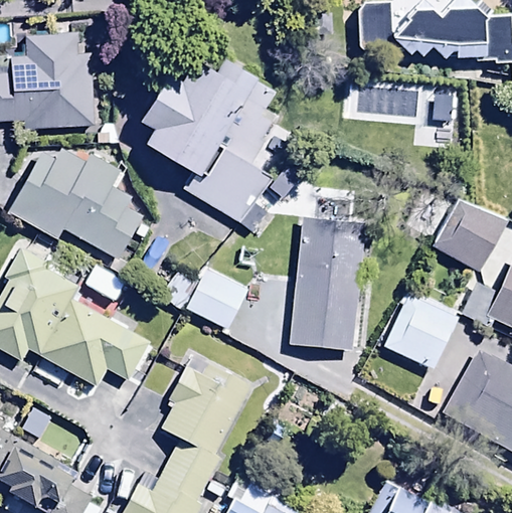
[(361,0),(357,6),(357,42),(362,46),(406,46),(409,49),(413,43),(423,52),(431,40),(445,53),(451,44),(455,44),(455,52),(476,52),(476,57),(510,60),(511,98),(511,11),(486,11),(475,0),(361,0)]
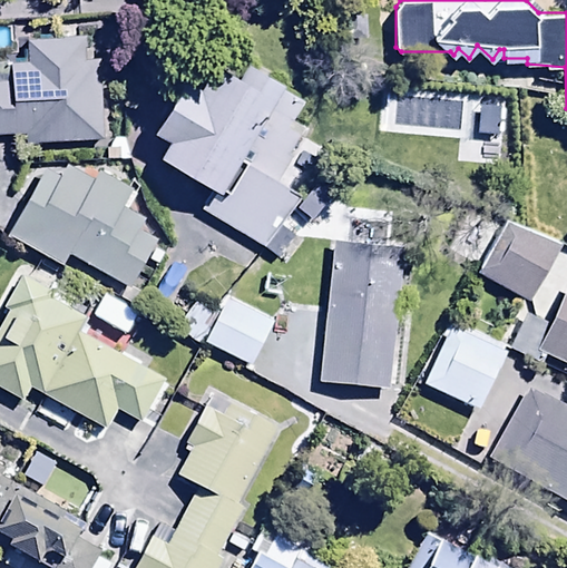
[(0,129),(26,128),(27,140),(105,137),(100,57),(88,58),(87,35),(35,37),(33,18),(20,19),(21,38),(29,37),(30,59),(10,60),(11,77),(0,77),(0,129)]
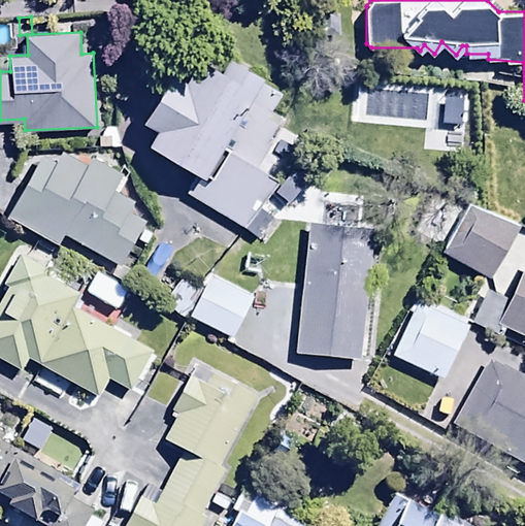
[(168,66),(142,116),(156,123),(146,140),(200,168),(186,194),(250,227),(276,175),(257,165),(279,124),(268,119),(284,90),(258,75),(261,68),(231,52),(226,62),(195,45),(182,73),(168,66)]
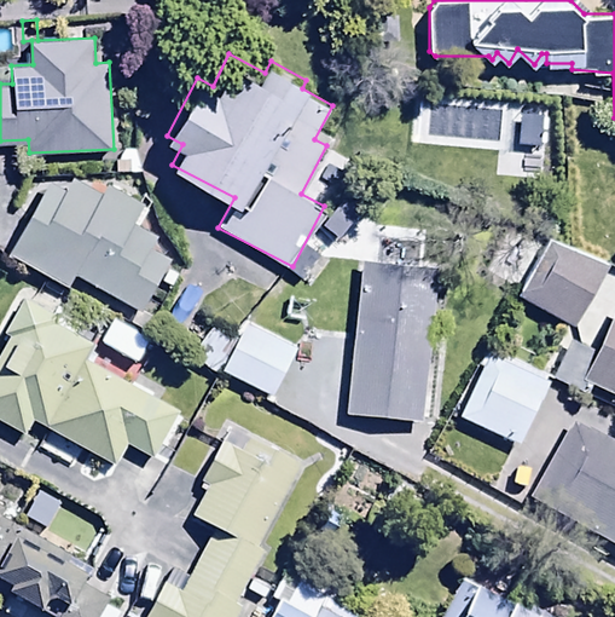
[(50,179),(7,253),(68,287),(75,272),(144,311),(174,259),(152,247),(158,235),(139,223),(150,202),(110,179),(103,191),(71,173),(64,188),(50,179)]
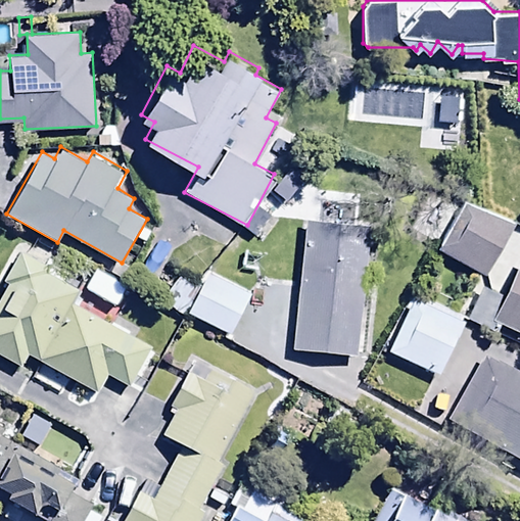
[(436,246),(484,274),(513,225),(466,197),(436,246)]
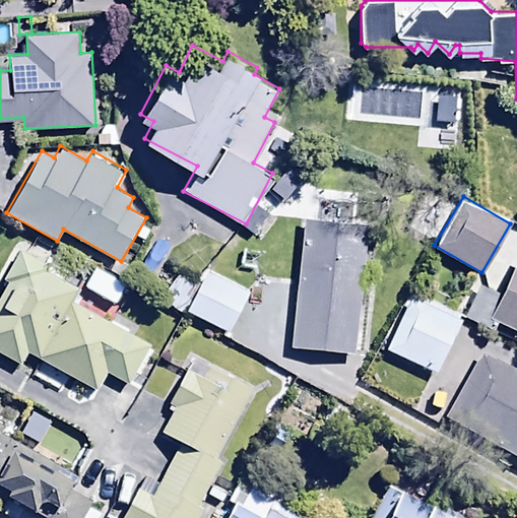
[(305,218),(293,347),(357,353),(371,205),(322,201),(320,220),(305,218)]
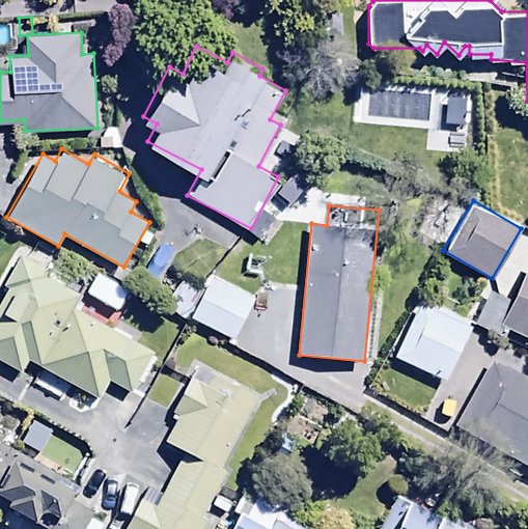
[(10,288),(0,306),(0,358),(22,371),(29,359),(101,400),(112,381),(131,392),(155,352),(81,310),(87,299),(76,293),(87,273),(40,246),(33,258),(23,253),(4,285),(10,288)]
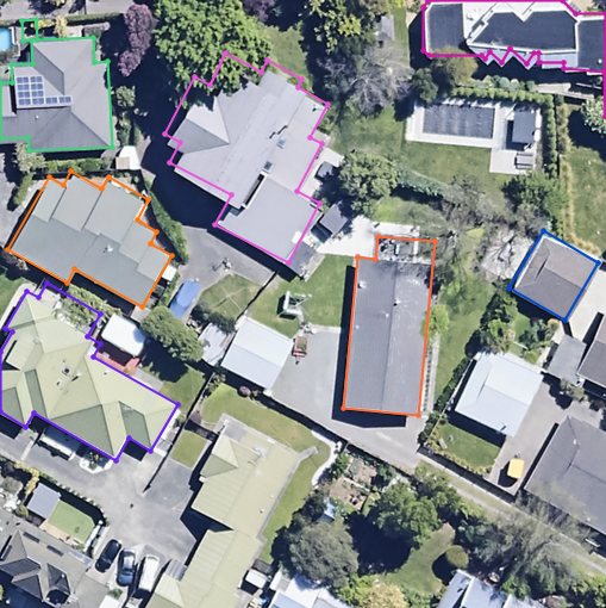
[(605,309),(589,342),(567,333),(549,372),(574,384),(578,376),(605,389),(605,309)]
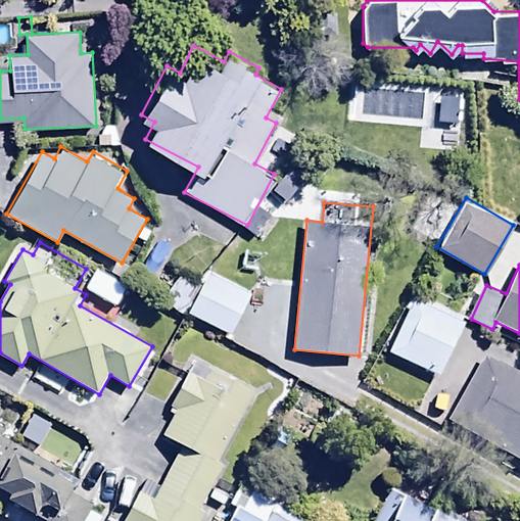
[(96,270),(84,291),(114,309),(126,287),(96,270)]
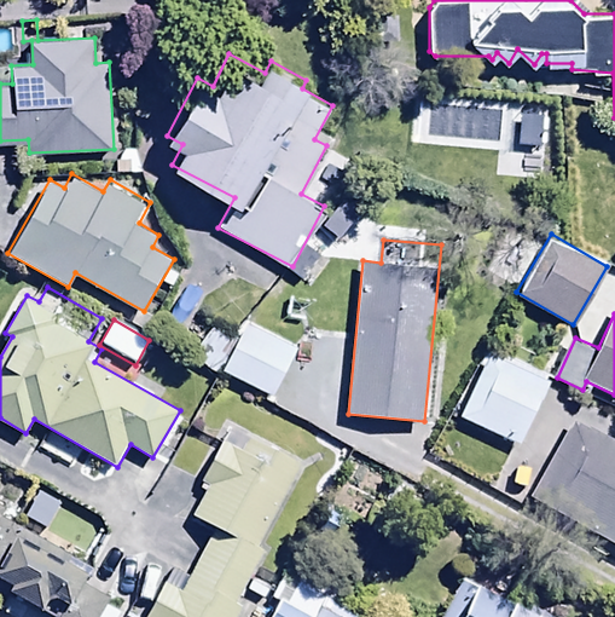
[(247,323),(233,352),(208,339),(197,362),(274,397),(299,349),(247,323)]
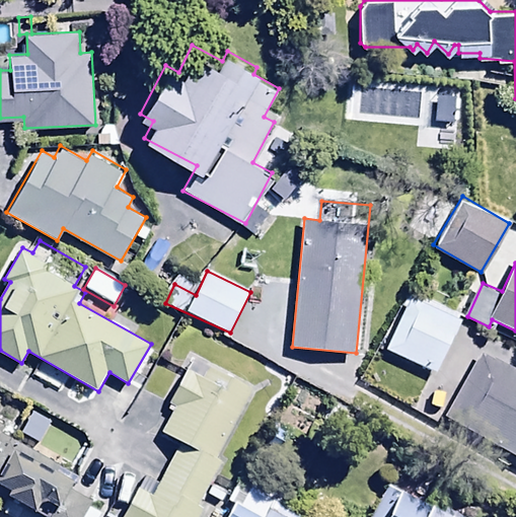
[(414,290),(385,349),(437,373),(464,314),(414,290)]
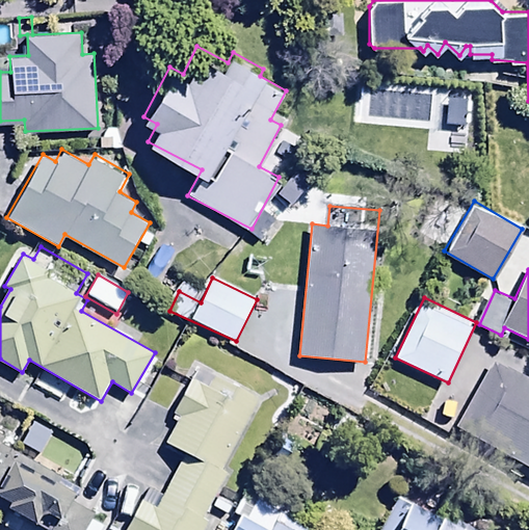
[(528,375),(496,358),(455,428),(528,469),(528,375)]
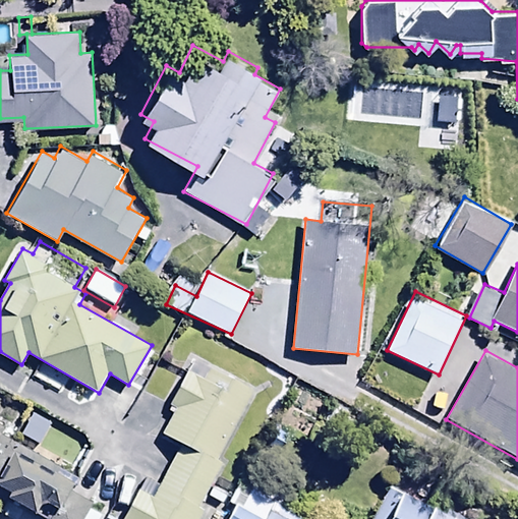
[(114,491),(133,501),(122,518),(197,518),(205,508),(199,505),(223,463),(217,459),(255,392),(210,366),(204,377),(190,369),(169,407),(174,410),(161,434),(180,444),(158,483),(127,467),(114,491)]
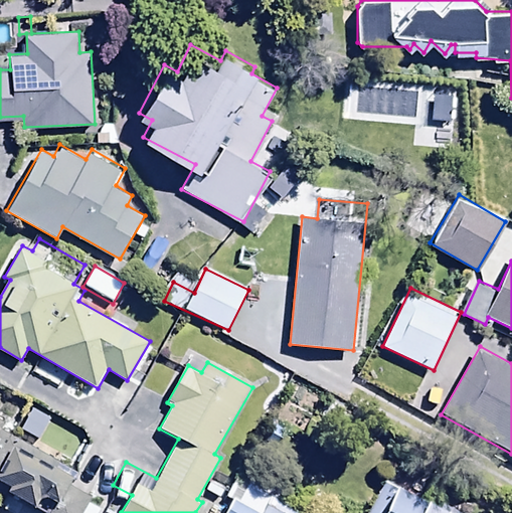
[(0,488),(44,512),(99,512),(102,509),(89,502),(91,497),(69,485),(76,472),(3,432),(8,422),(0,417),(0,488)]
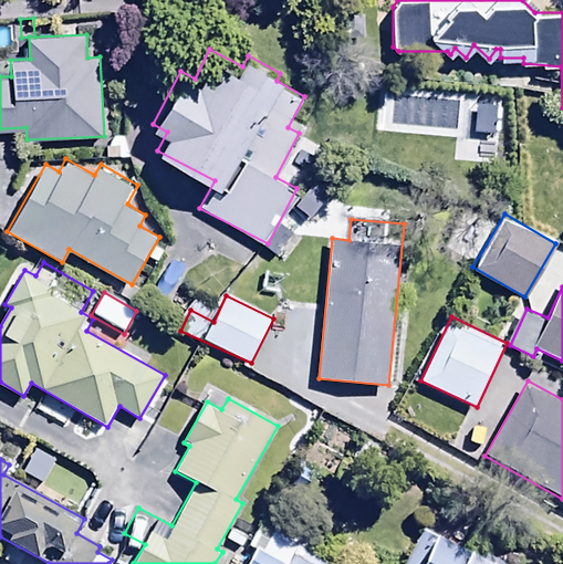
[(309,539),(263,514),(248,543),(257,547),(248,563),(321,563),(301,553),(309,539)]
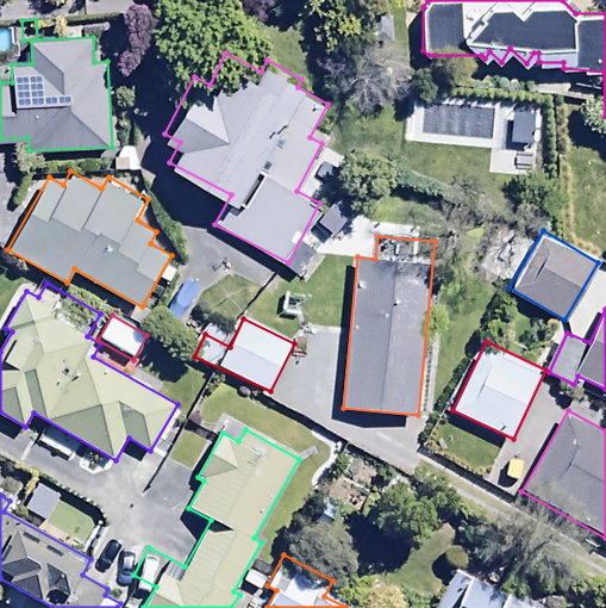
[(458,568),(436,607),(545,607),(510,588),(506,594),(458,568)]
